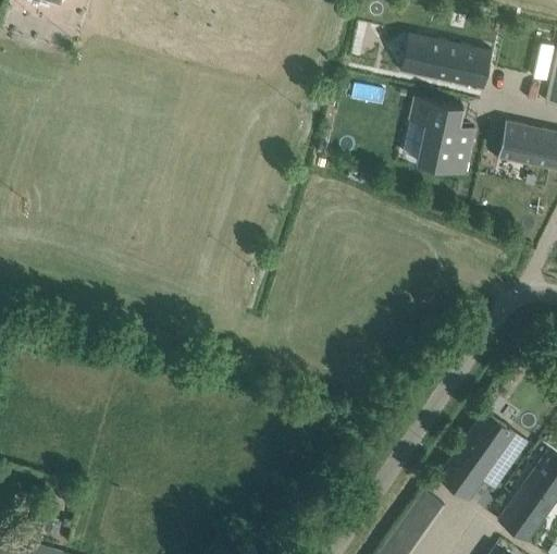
[(423,37),(415,75),(483,89),(483,88),(479,87),(486,52),(491,53),(491,51),(423,37)]
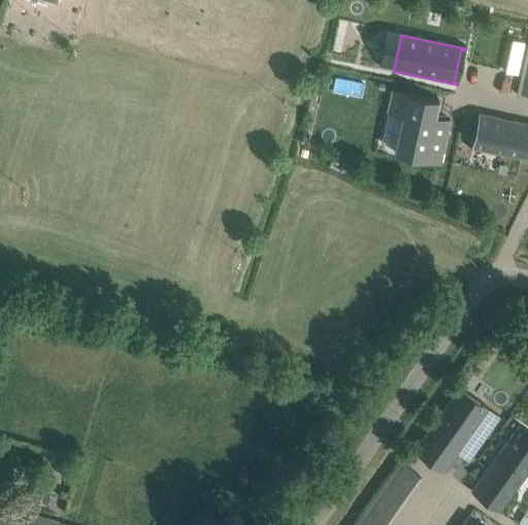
[(508,59),(505,74),(518,77),(521,62),(508,59)]
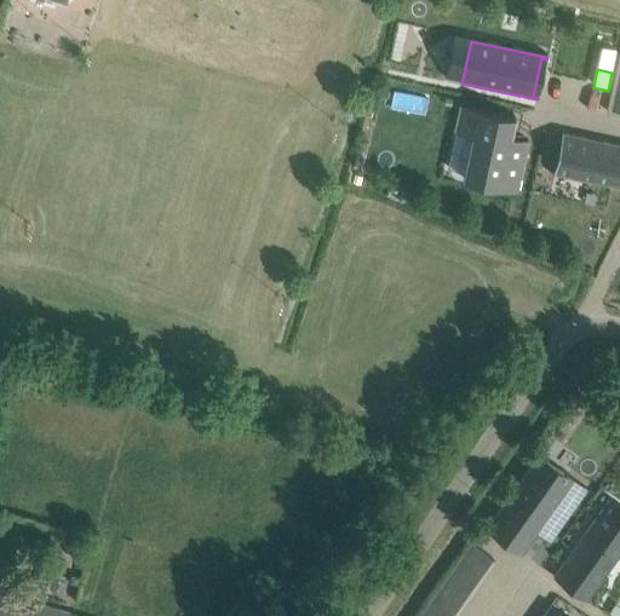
[(526,151),(509,148),(515,120),(461,108),(455,134),(472,138),(463,183),(516,194),(526,151)]
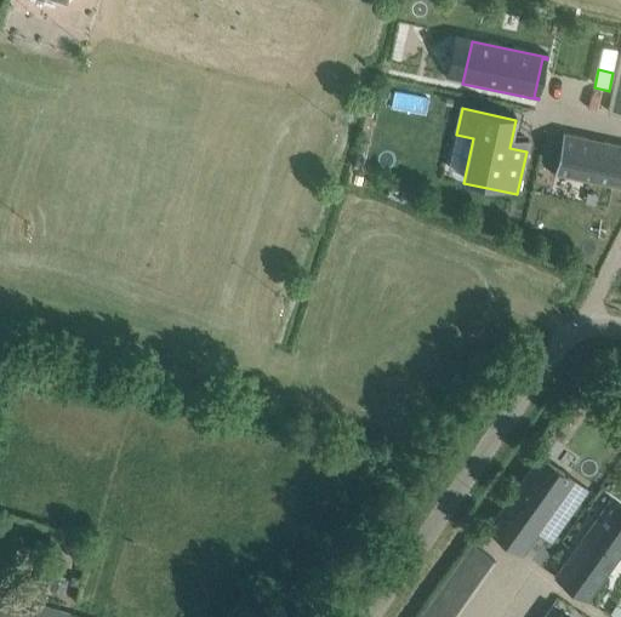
[(553,178),(556,180),(557,173),(620,187),(620,148),(564,137),(564,135),(563,135),(553,178)]
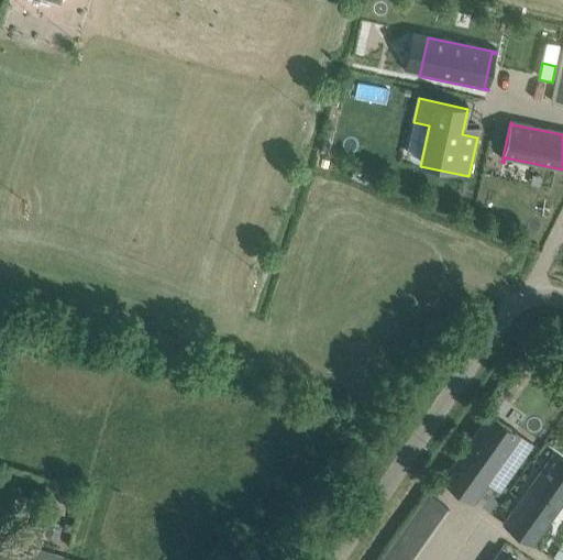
[(473,506),(504,463),(517,472),(527,458),(514,449),(521,438),(489,415),(441,484),(473,506)]
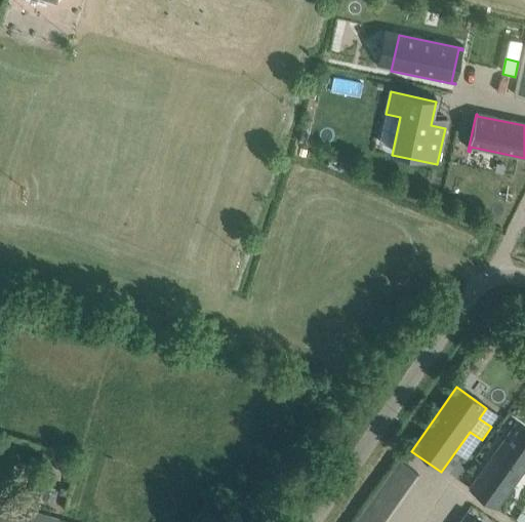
[(500,457),(474,495),(497,512),(524,472),(524,430),(515,424),(494,453),(500,457)]
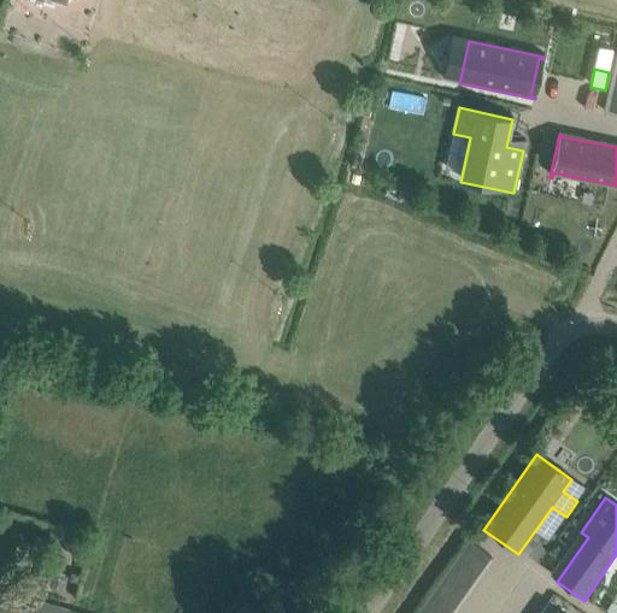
[(465,538),(421,612),(457,612),(492,554),(465,538)]
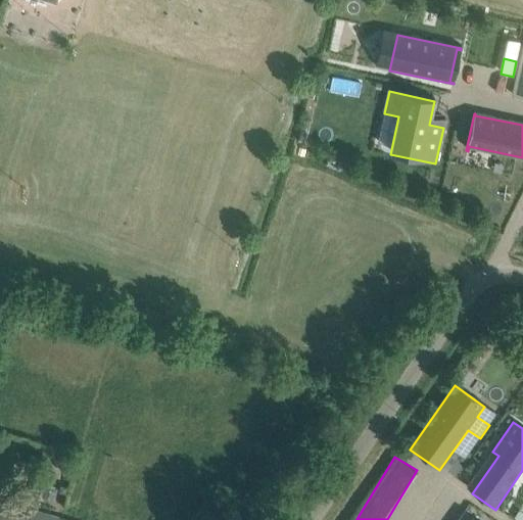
[(53,519),(0,503),(0,519),(53,519)]
